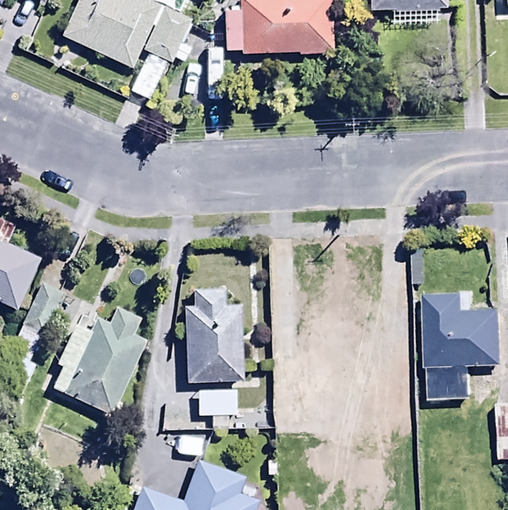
[(77,0),(62,35),(134,68),(143,49),(172,63),(193,18),(154,0),(77,0)]
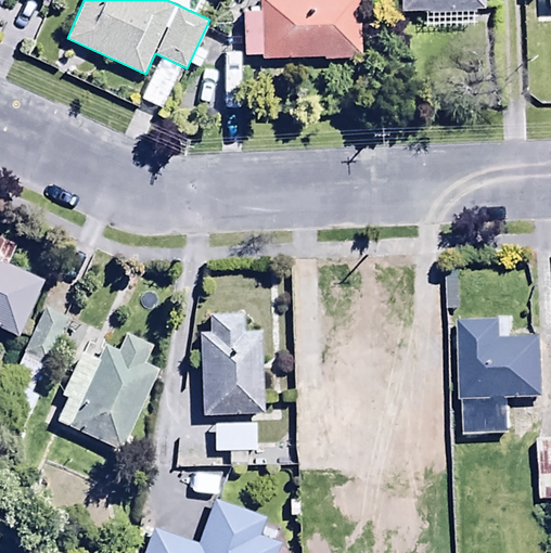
[(245,10),(246,54),(263,54),(264,59),(364,56),(362,0),(260,0),(260,10),(245,10)]
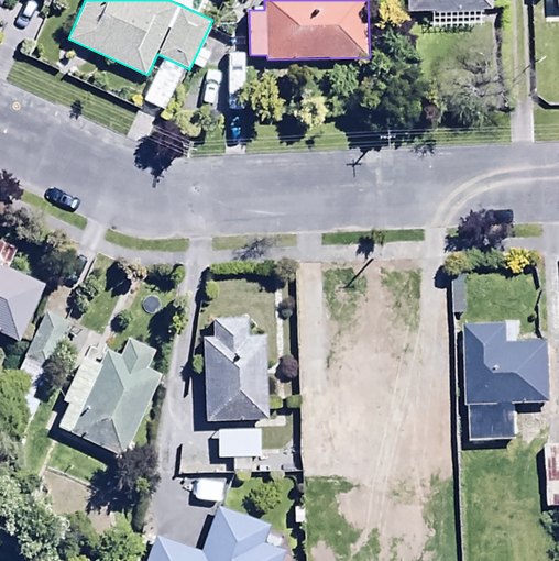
[(406,0),(407,11),(493,10),(493,0),(406,0)]
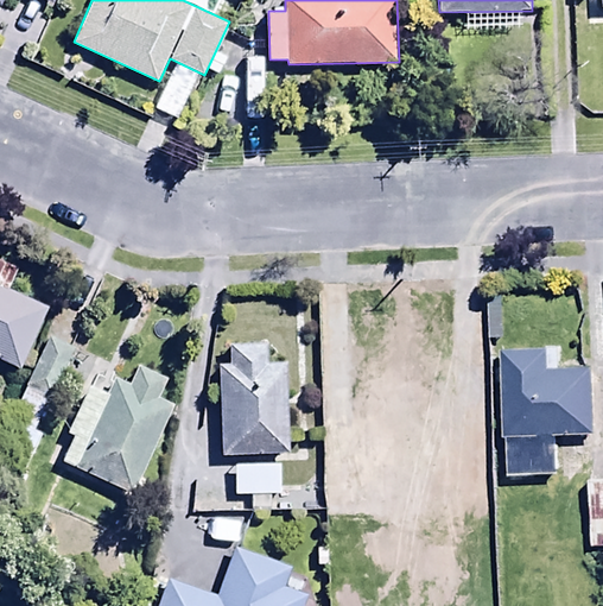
[(0,357),(20,366),(48,305),(11,288),(20,266),(0,257),(0,357)]
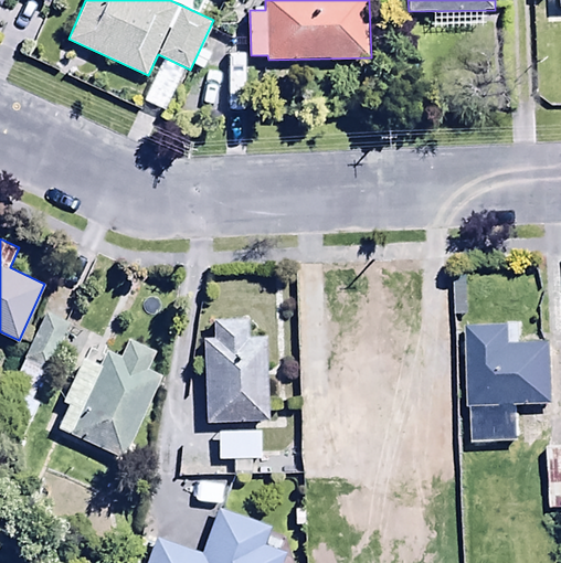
[(214,315),(203,315),(207,402),(267,399),(263,312),(254,312),(253,293),(213,295),(214,315)]
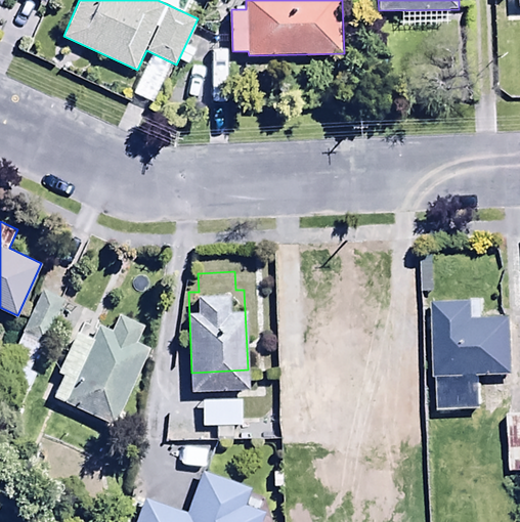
[(24,331),(44,341),(65,296),(44,287),(24,331)]
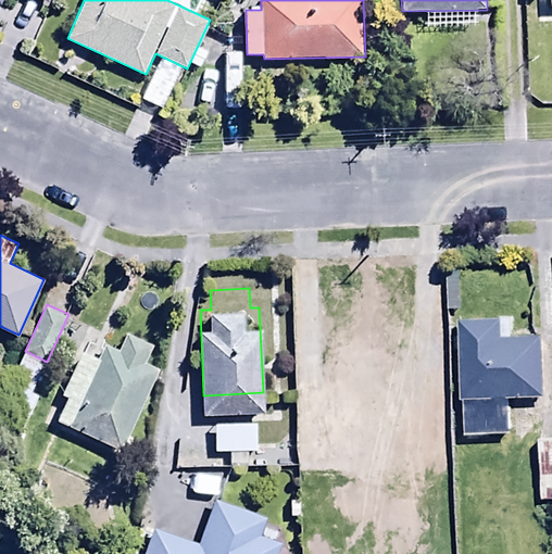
[(515,336),(515,317),(463,318),(464,398),(497,397),(497,404),(513,404),(513,398),(548,397),(547,335),(515,336)]
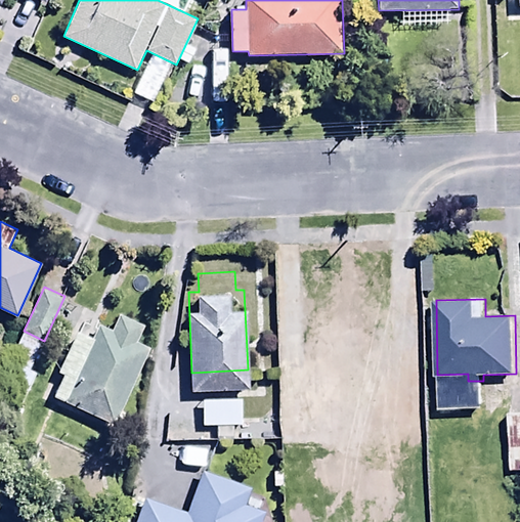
[(63,374),(54,395),(118,422),(149,348),(136,342),(143,323),(120,313),(114,329),(100,322),(94,338),(77,330),(59,372),(63,374)]
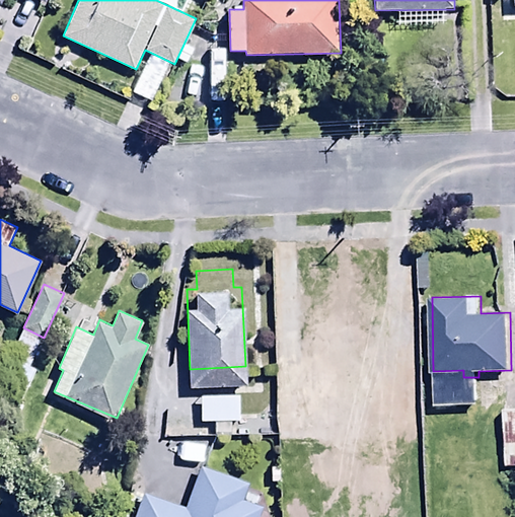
[(242,373),(202,374),(202,399),(243,398),(242,373)]
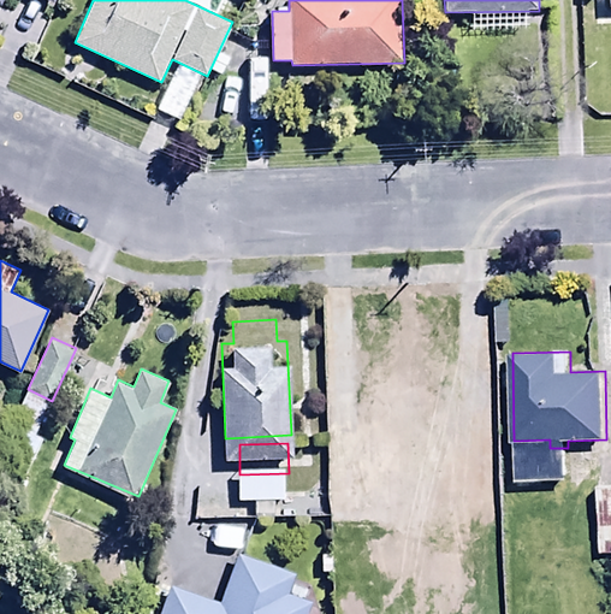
[(610,458),(598,459),(600,527),(610,526),(610,458)]
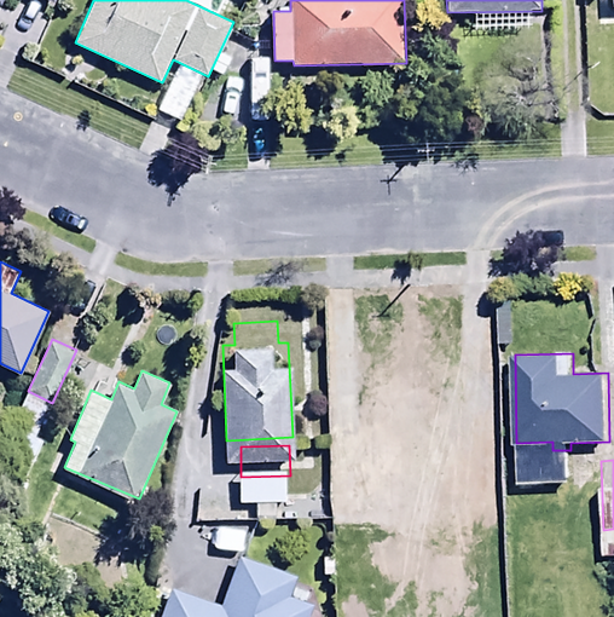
[(326,616),(330,607),(307,599),(316,575),(291,566),(296,553),(242,532),(224,580),(168,559),(145,616),(326,616)]
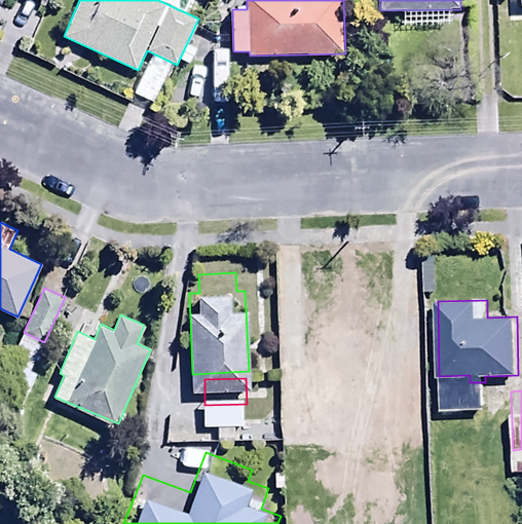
[(521,477),(513,478),(514,501),(521,501),(521,477)]
